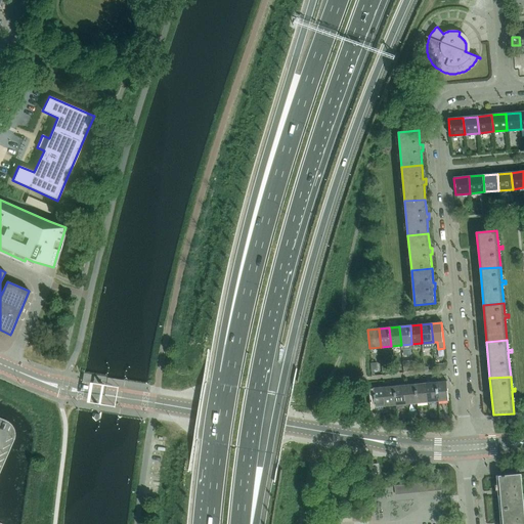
[(438,402),(448,401),(447,381),(436,382),(438,402)]
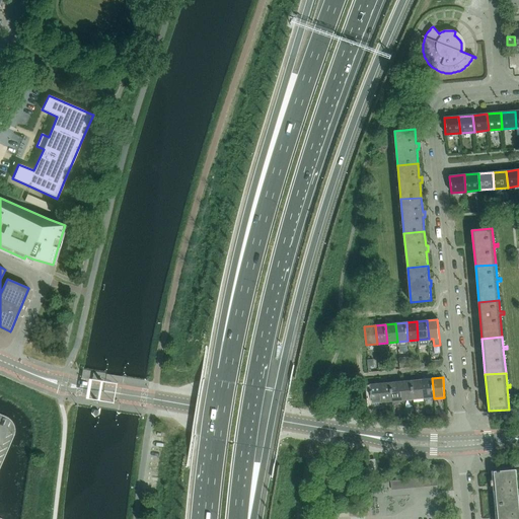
[(432,378),(422,379),(424,398),(434,398),(432,378)]
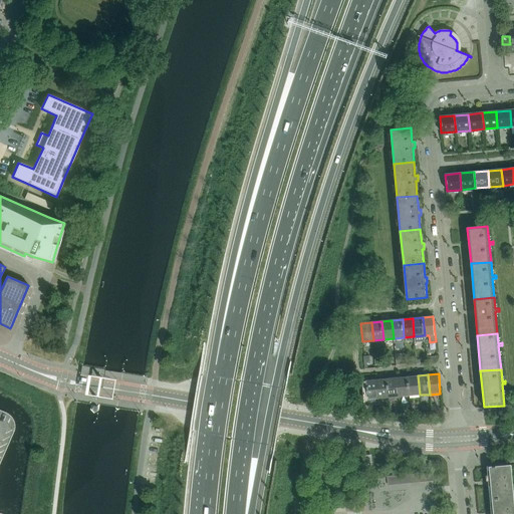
[(418,375),(408,376),(410,396),(420,395),(418,375)]
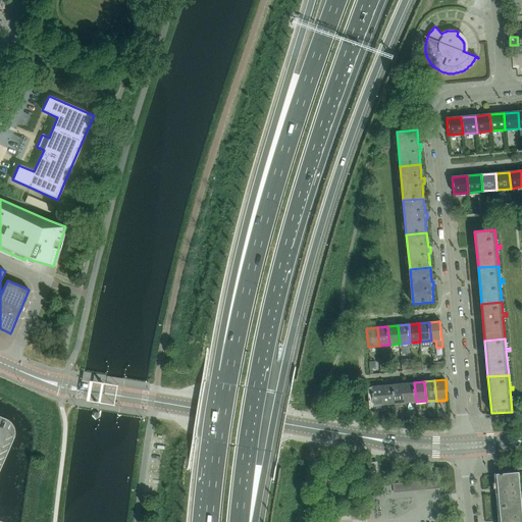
[(416,402),(414,382),(404,383),(405,403),(406,403),(416,402)]
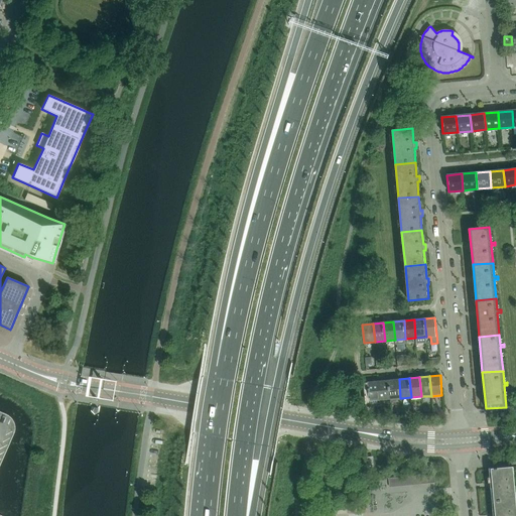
[(400,398),(399,379),(389,380),(390,399),(390,403),(401,402),(401,398),(400,398)]
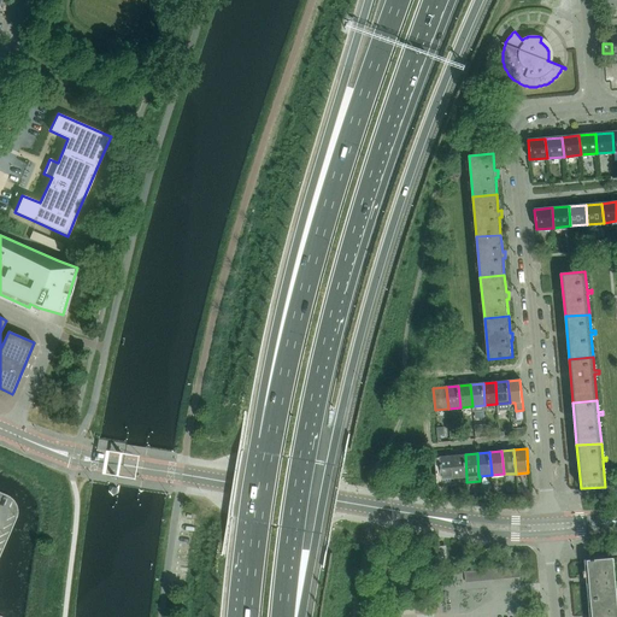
[(465,454),(452,456),(454,479),(466,477),(465,454)]
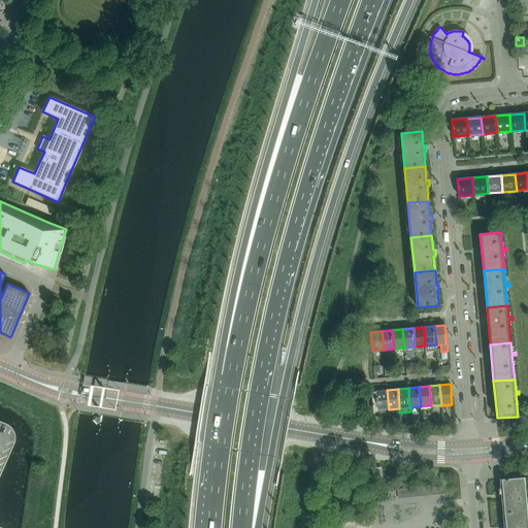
[(389,409),(387,390),(375,391),(377,410),(389,409)]
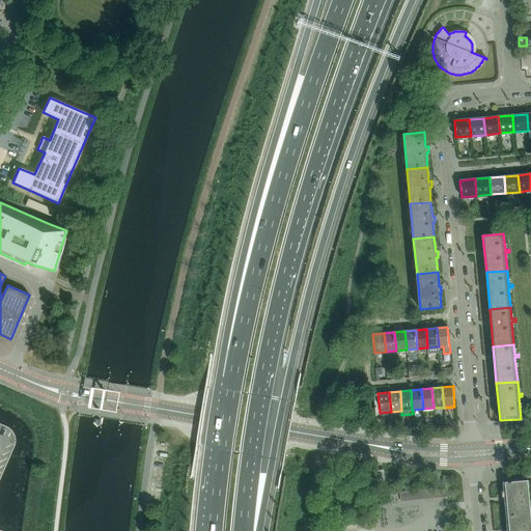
[(375,485),(385,484),(384,472),(374,473),(375,485)]
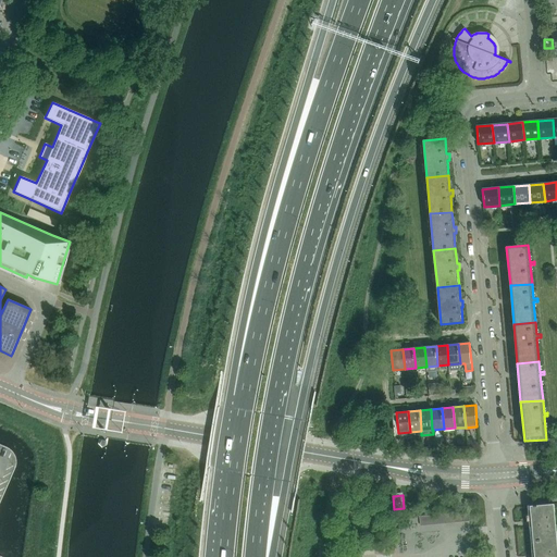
[(533,540),(556,537),(554,504),(530,506),(533,540)]
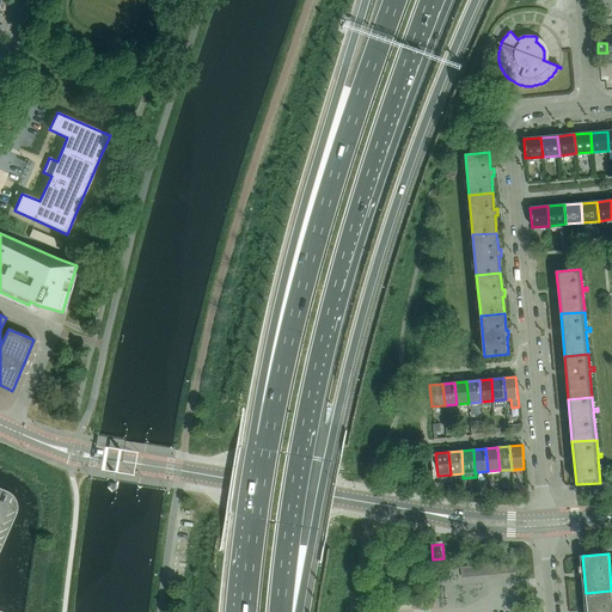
[(587,611),(611,611),(611,595),(611,591),(586,593),(587,611)]
